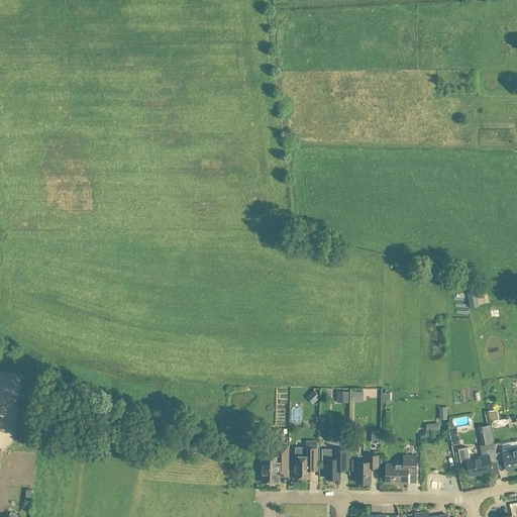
[(333,390),(333,401),(346,400),(346,389),(333,390)]
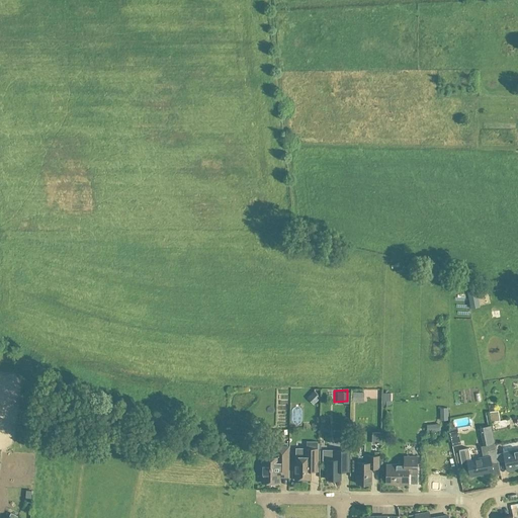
[(315,391),(308,398),(314,405),(321,398),(315,391)]
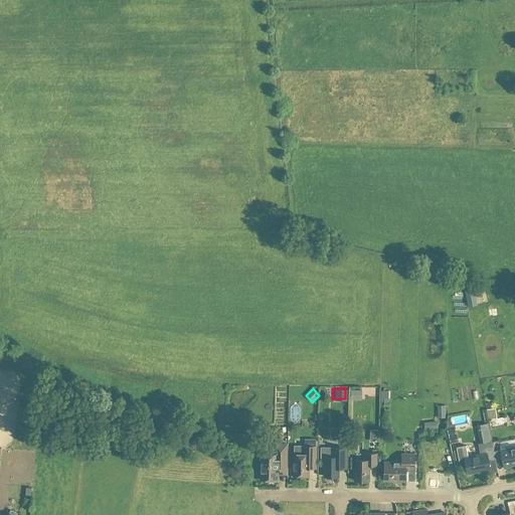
[(351,389),(351,399),(362,400),(362,389),(351,389)]
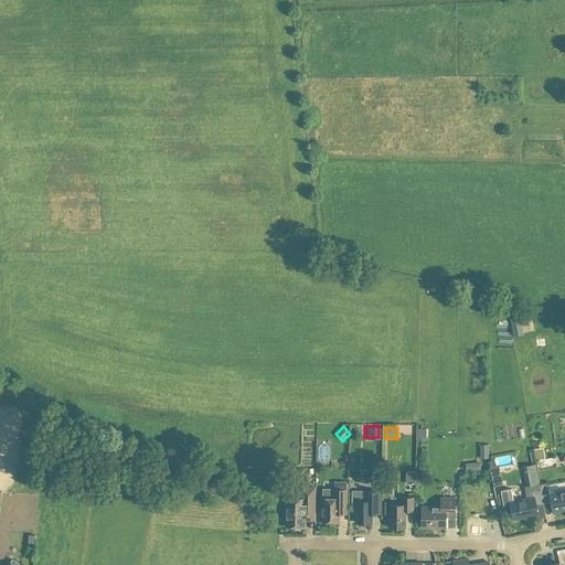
[(523,466),(526,486),(540,483),(536,464),(523,466)]
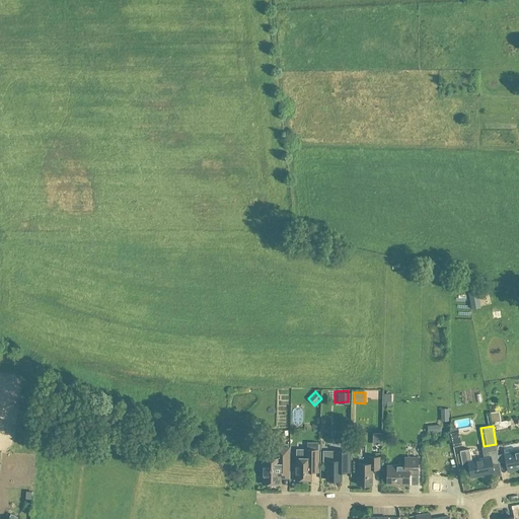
[(472,460),(469,449),(460,450),(463,470),(469,469),(471,477),(494,472),(493,464),(500,463),(496,444),(482,447),(484,458),(477,459),(472,460)]
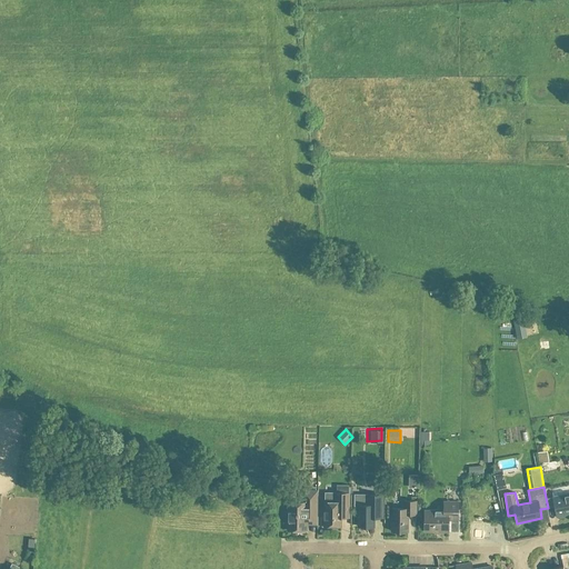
[(288,502),(288,530),(307,530),(307,523),(317,523),(317,491),(303,491),(303,502),(288,502)]
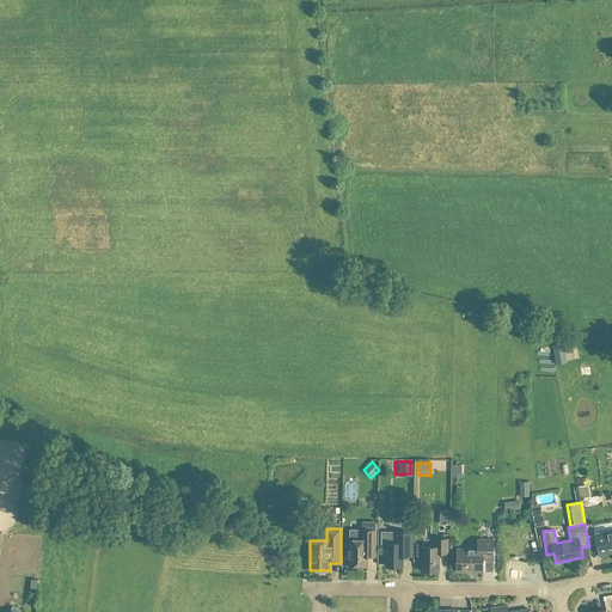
[(349,539),(349,565),(367,565),(367,548),(375,548),(375,530),(360,530),(360,539),(349,539)]
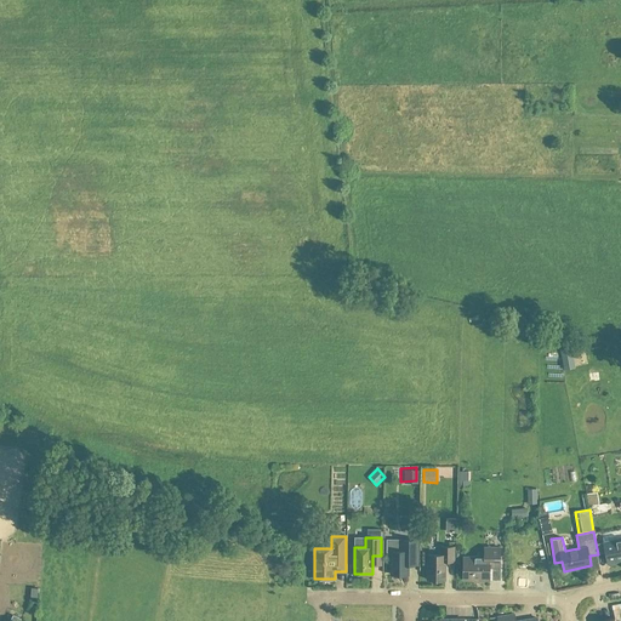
[(608,563),(609,565),(610,565),(616,565),(617,563),(616,560),(620,559),(620,539),(604,542),(608,563)]
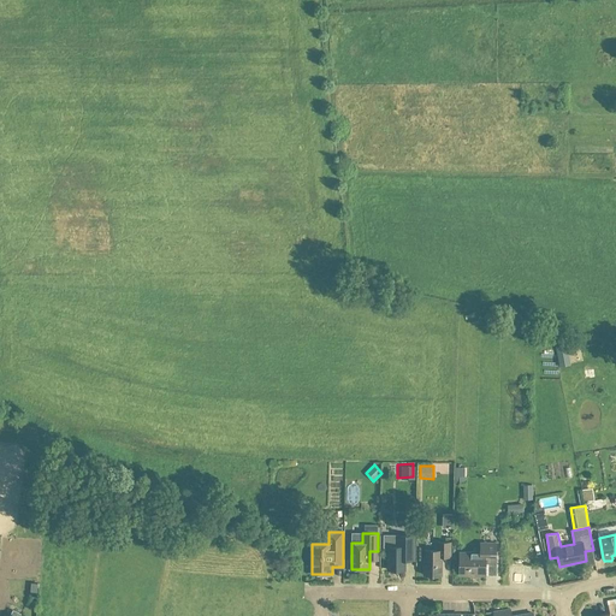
[(414,535),(398,535),(385,535),(385,546),(389,546),(388,569),(406,570),(406,555),(414,555),(414,535)]
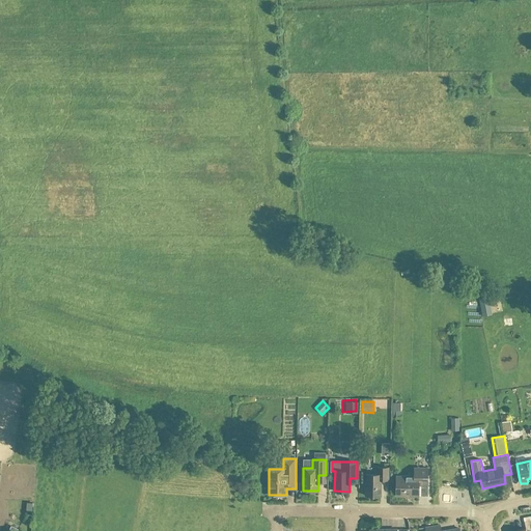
[(378,474),(366,474),(366,496),(381,496),(381,480),(388,480),(388,468),(378,468),(378,474)]
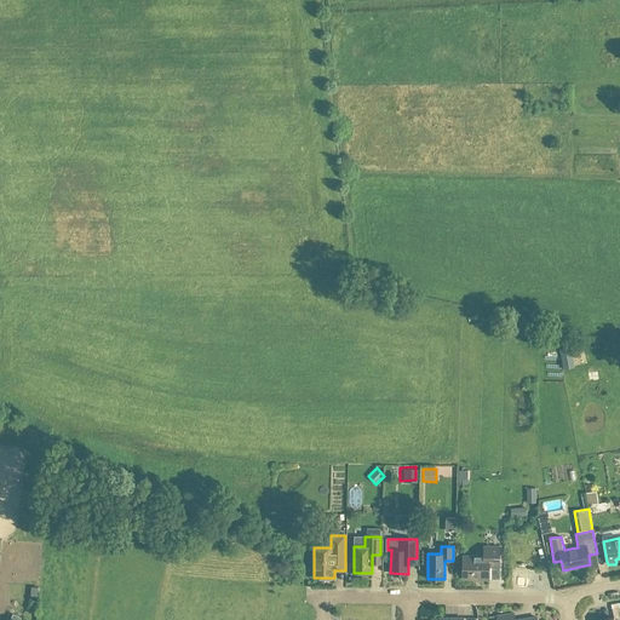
[(463,556),(463,579),(489,579),(489,567),(499,567),(499,546),(484,546),(484,556),(463,556)]
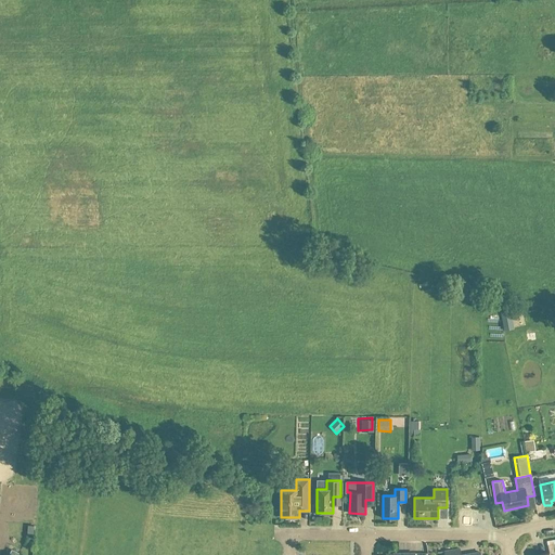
[(481,499),(459,501),(461,523),(482,521),(481,499)]
